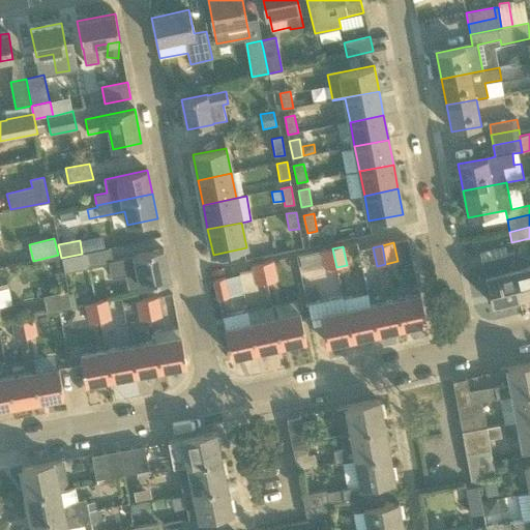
[(326,270),(336,267),(332,248),(322,251),(326,270)]
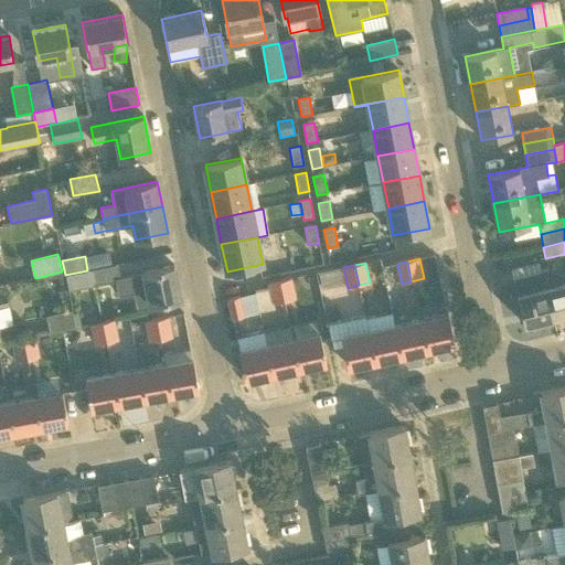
[(150,305),(181,298),(174,266),(144,273),(116,278),(119,296),(147,289),(150,305)]
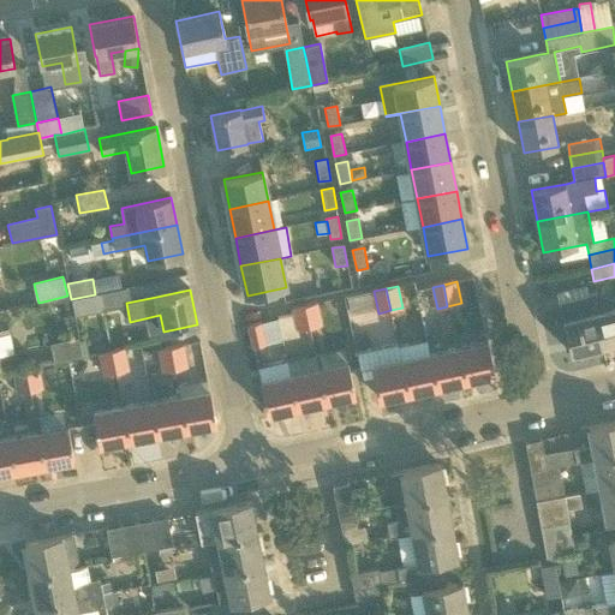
[(614,344),(614,308),(609,310),(604,292),(587,296),(602,347),(614,344)]
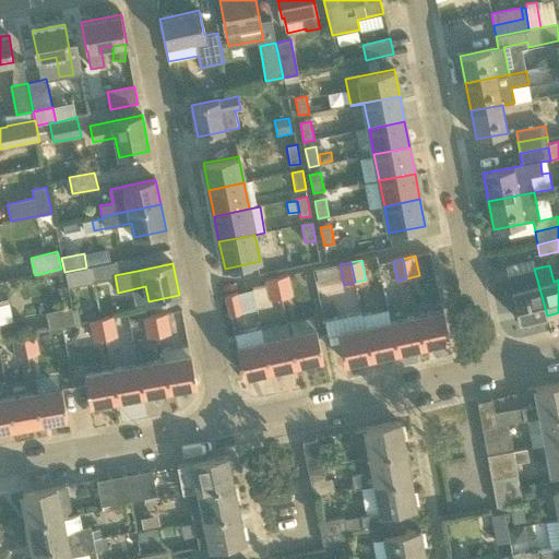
[(64,272),(69,288),(96,283),(93,266),(86,268),(64,272)]
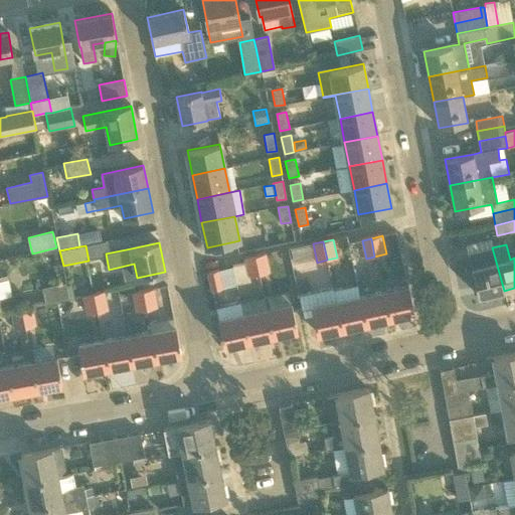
[(292,284),(287,247),(267,250),(272,287),(292,284)]
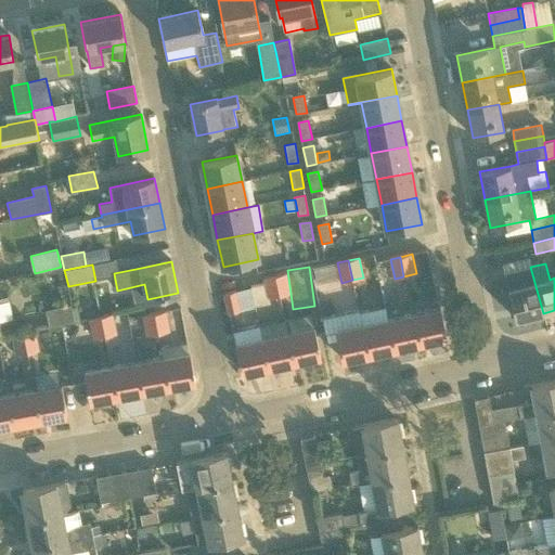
[(516,320),(543,313),(530,267),(504,273),(516,320)]
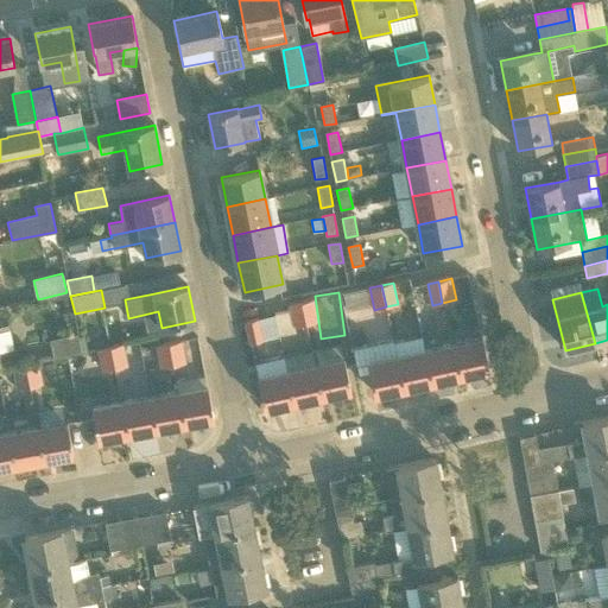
[(301,303),(306,324),(318,322),(314,299),(301,303)]
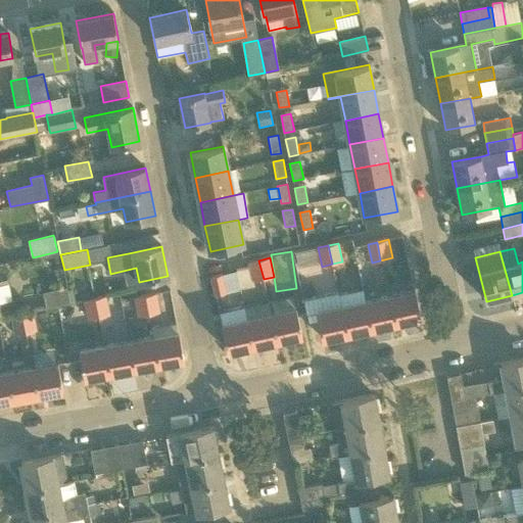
[(264,279),(258,260),(249,263),(250,269),(252,281),(264,279)]
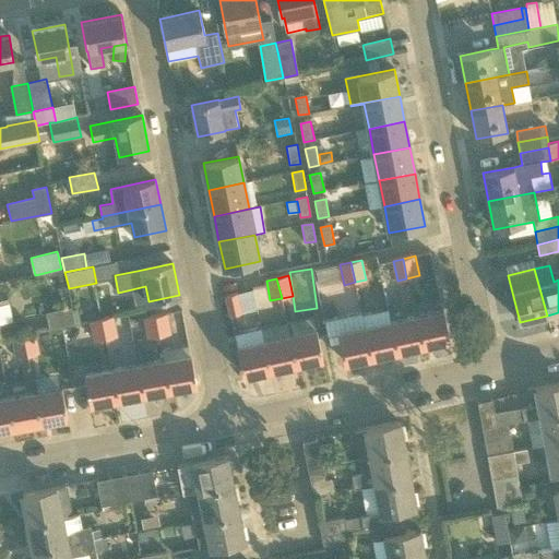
[(271,304),(270,300),(268,287),(252,290),(257,310),(272,307),(271,304)]
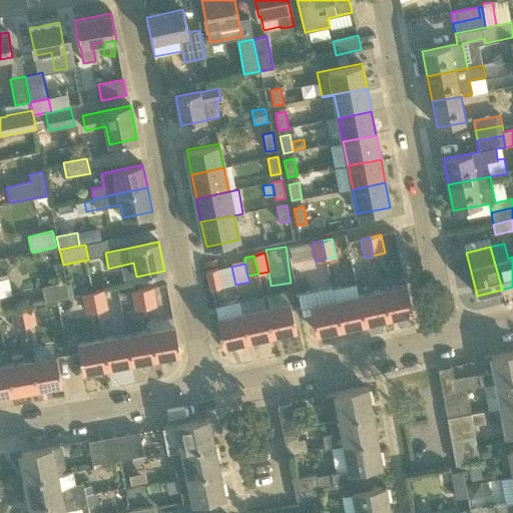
[(231,267),(217,270),(221,288),(235,285),(231,267)]
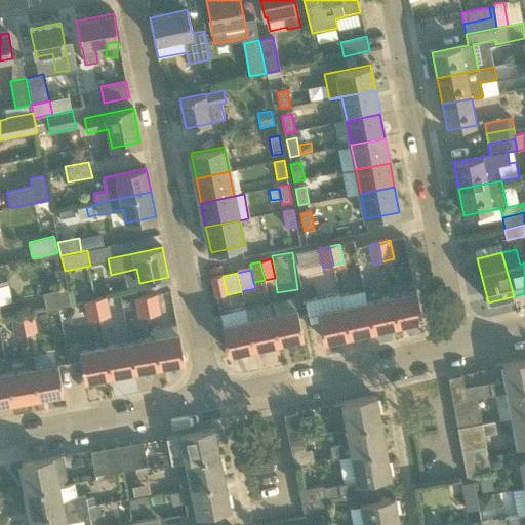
[(0,275),(0,285),(10,284),(8,274),(0,275)]
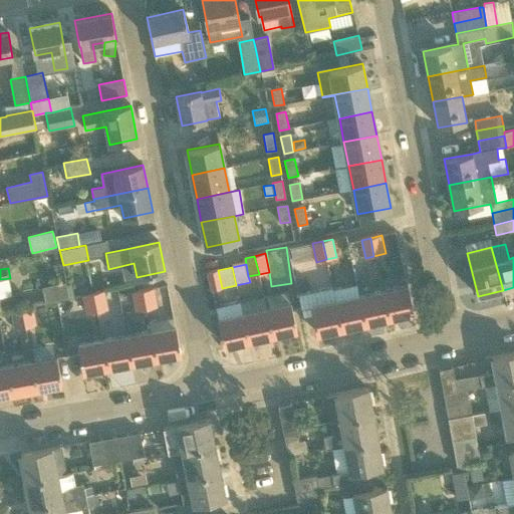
[(208,272),(212,290),(222,288),(218,270),(208,272)]
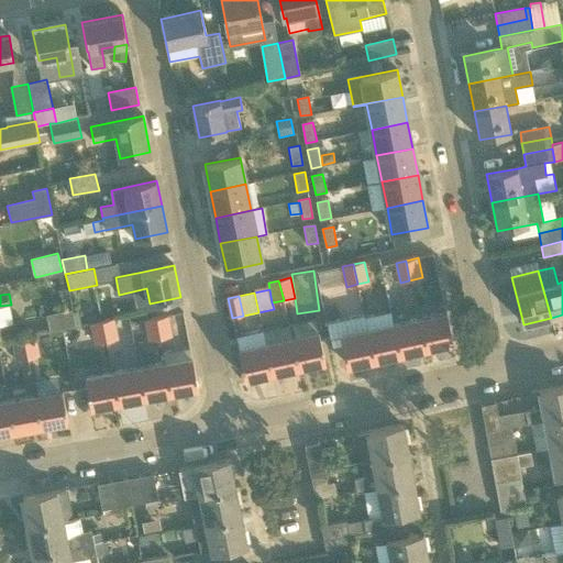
[(365,318),(374,360),(400,354),(394,324),(392,312),(367,317),(365,302),(362,304),(365,318)]
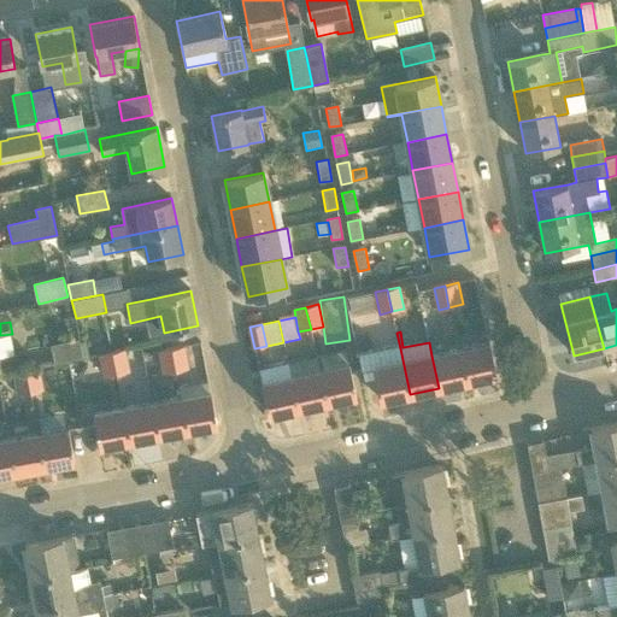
[(56,364),(83,358),(80,340),(52,346),(56,364)]
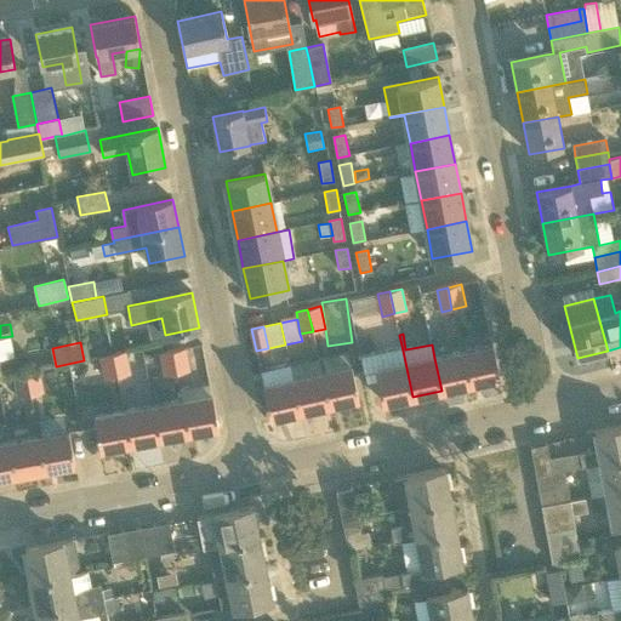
[(469,383),(500,377),(493,346),(463,352),(469,383)]
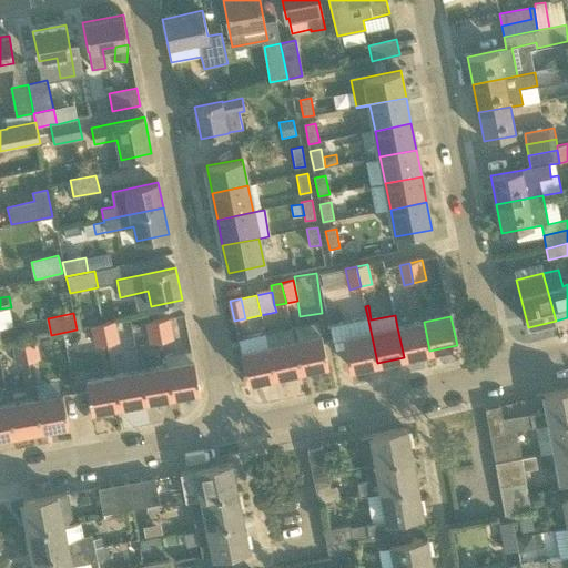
[(158,321),(161,342),(173,340),(170,320),(158,321)]
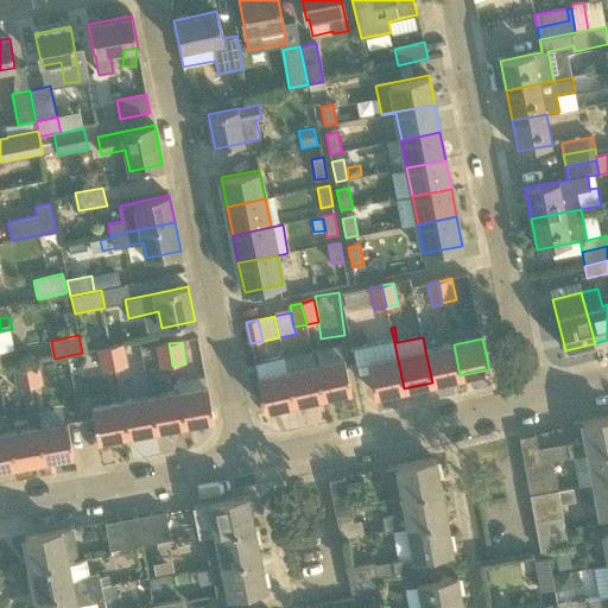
[(162,367),(172,366),(169,343),(157,346),(162,367)]
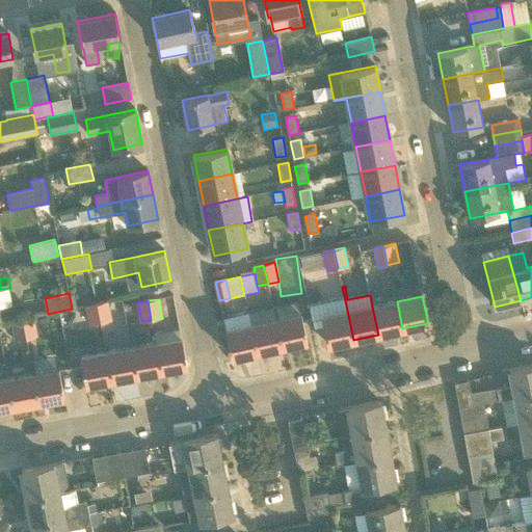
[(327,345),(353,340),(345,300),(309,308),(312,320),(322,318),(327,345)]
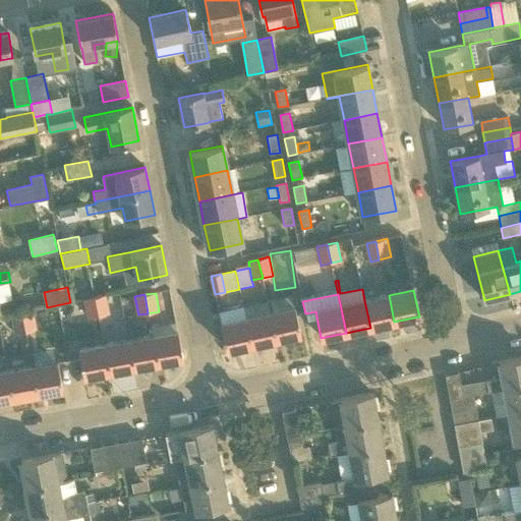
[(370,328),(394,322),(389,295),(364,300),(370,328)]
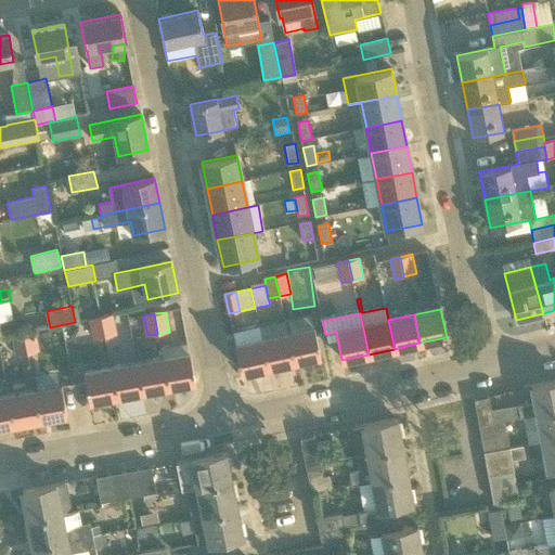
[(104,337),(116,334),(112,315),(101,318),(104,337)]
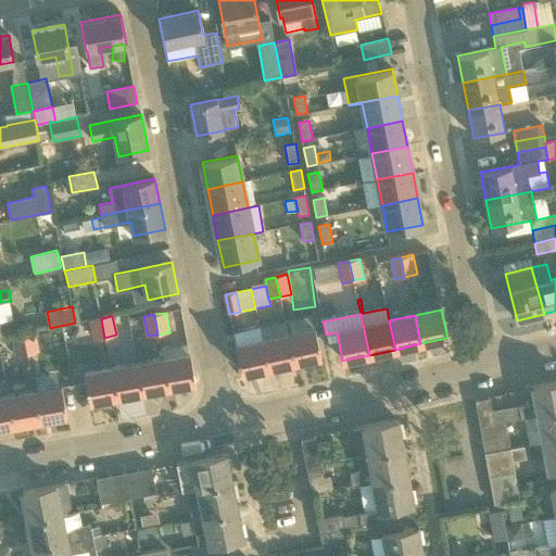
[(93,340),(104,338),(101,318),(90,320),(93,340)]
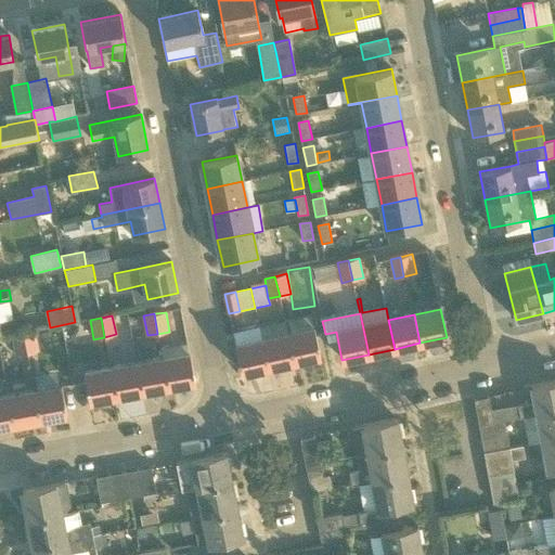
[(287,334),(294,362),(321,356),(314,327),(287,334)]
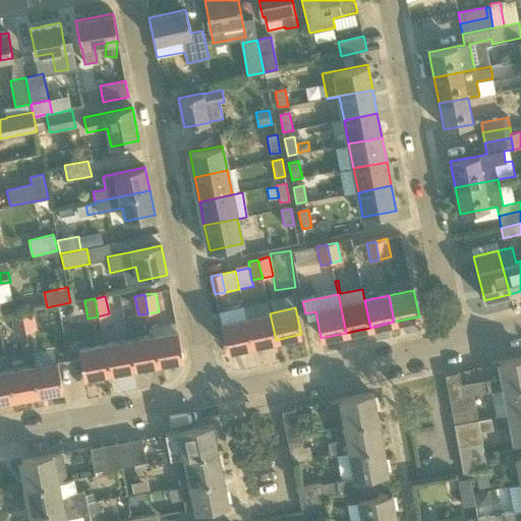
[(38,329),(34,311),(21,313),(25,332),(38,329)]
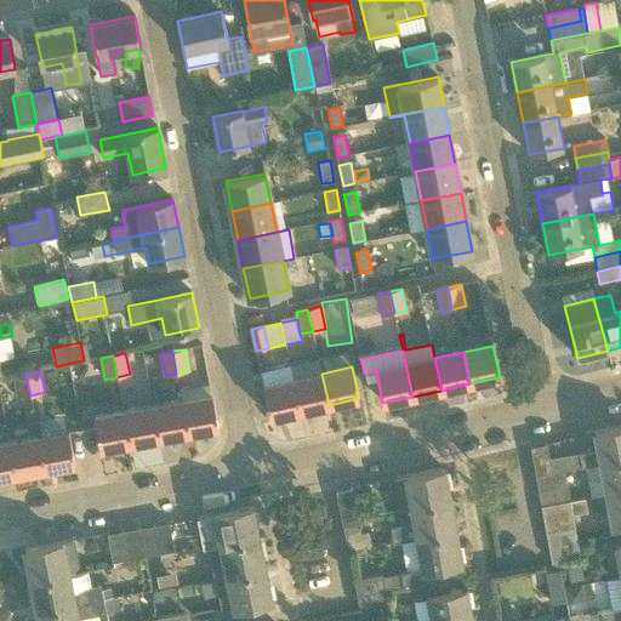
[(20,397),(30,396),(26,374),(16,376),(20,397)]
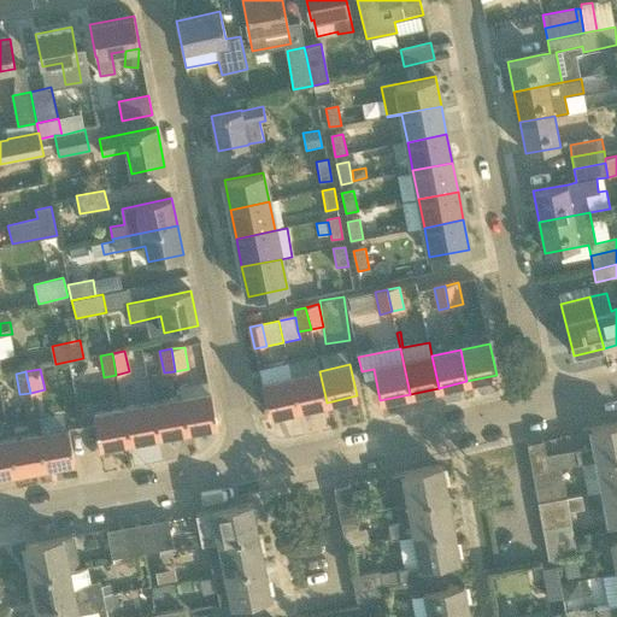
[(298,409),(327,403),(319,371),(292,377),(298,409)]
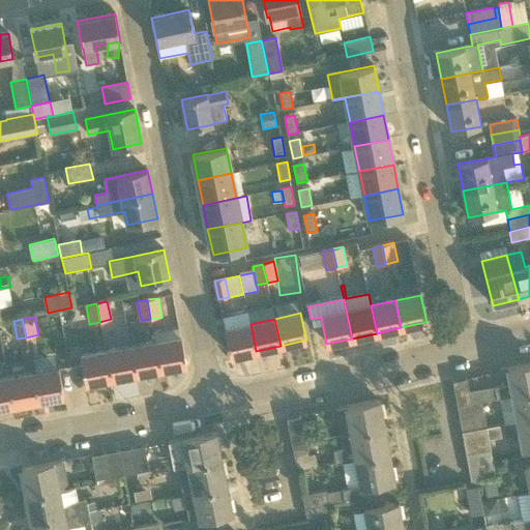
[(231,356),(256,351),(251,324),(225,329),(231,356)]
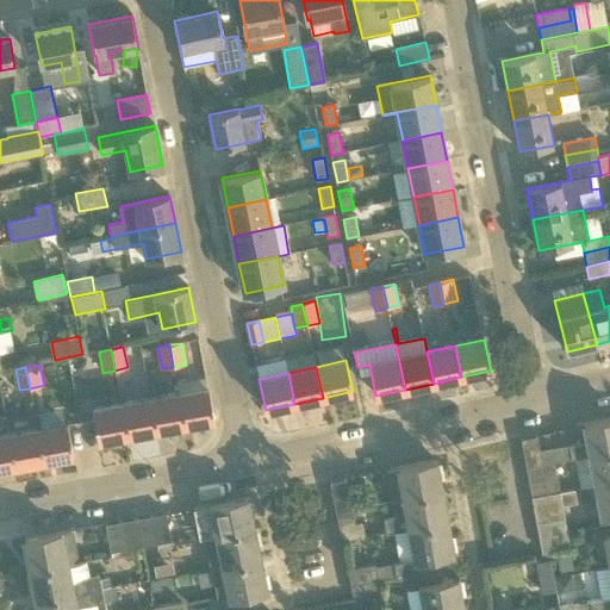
[(185,425),(215,419),(209,388),(179,393),(185,425)]
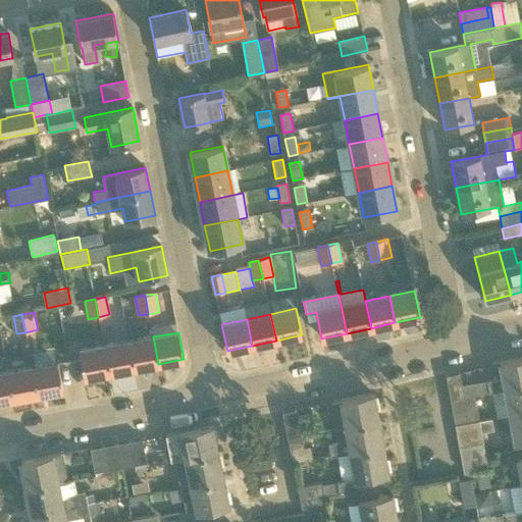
[(134,368),(158,364),(153,336),(128,342),(134,368)]
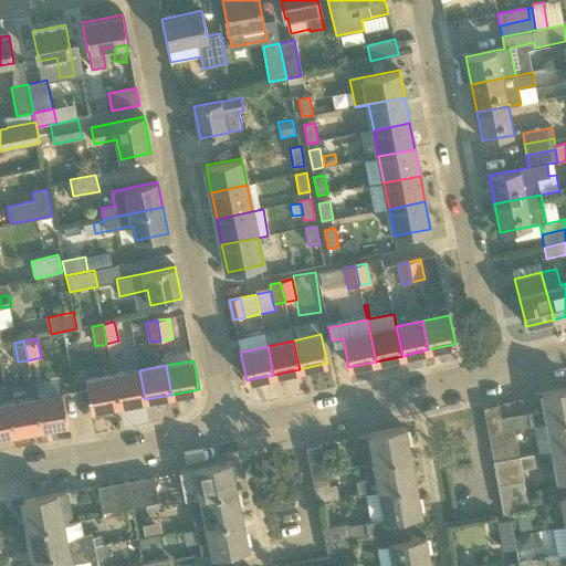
[(118,405),(145,399),(139,370),(113,375),(118,405)]
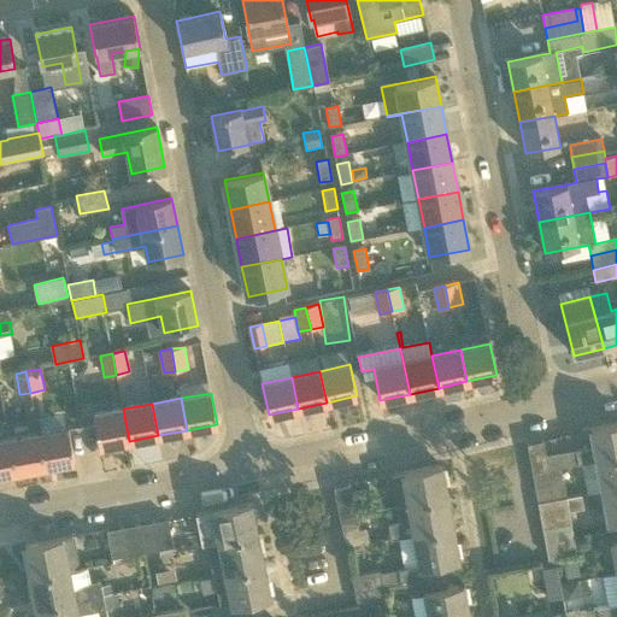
[(100,446),(129,441),(123,409),(93,415),(100,446)]
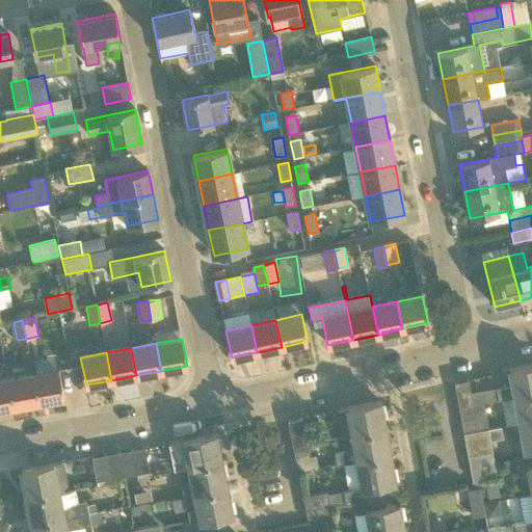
[(499,400),(515,397),(531,393),(531,365),(510,370),(512,386),(497,389),(499,400)]
